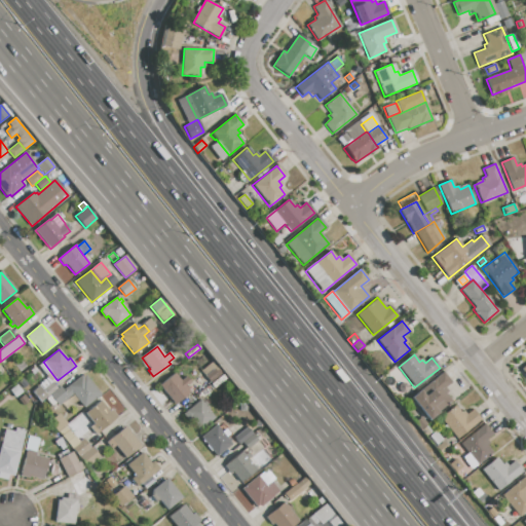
[(173,363),(183,355),(186,361),(176,368),(173,363)]
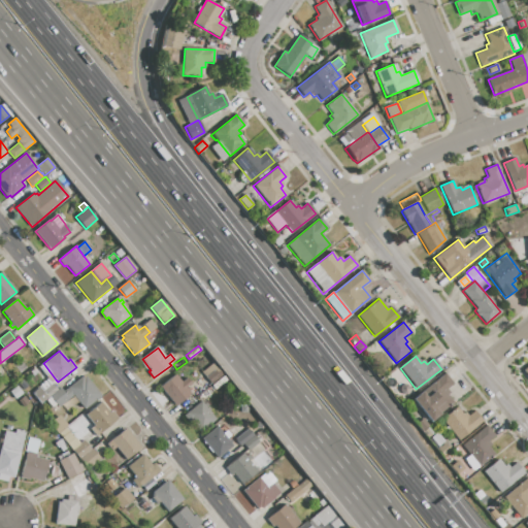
[(56,380),(52,383),(38,367),(43,363),(56,380)]
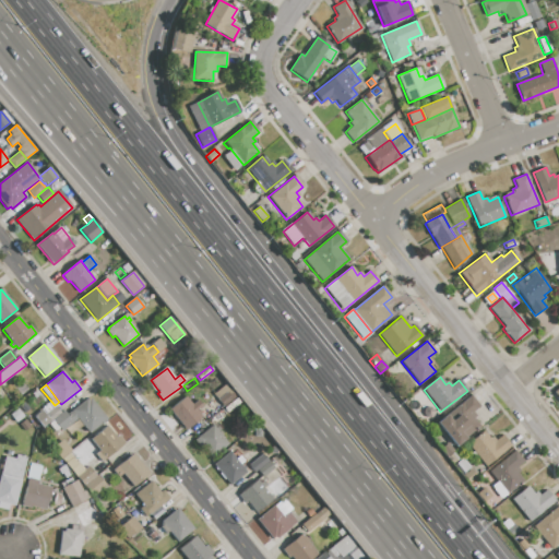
[(214,394),(226,384),(236,397),(224,406),(214,394)]
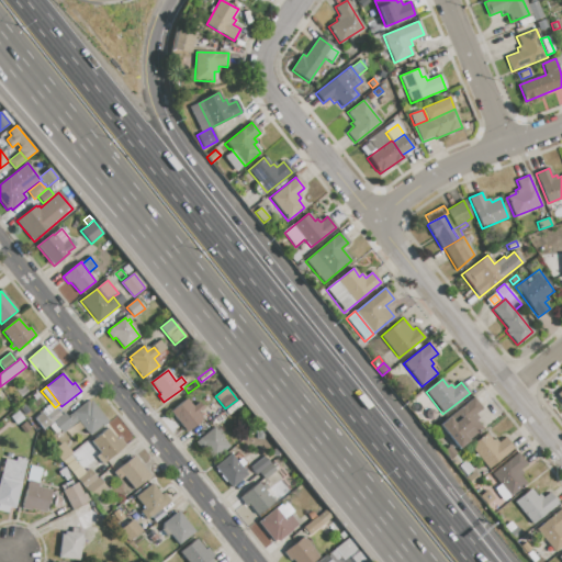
[(170,412),(187,398),(193,407),(200,403),(204,408),(200,412),(202,415),(201,417),(203,419),(187,433),(170,412)]
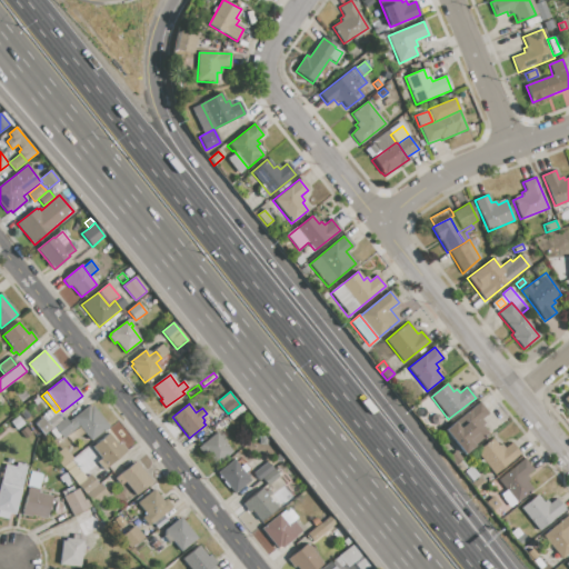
[(445,430),(479,403),(488,413),(481,419),(485,423),(481,426),(488,433),(463,453),(445,430)]
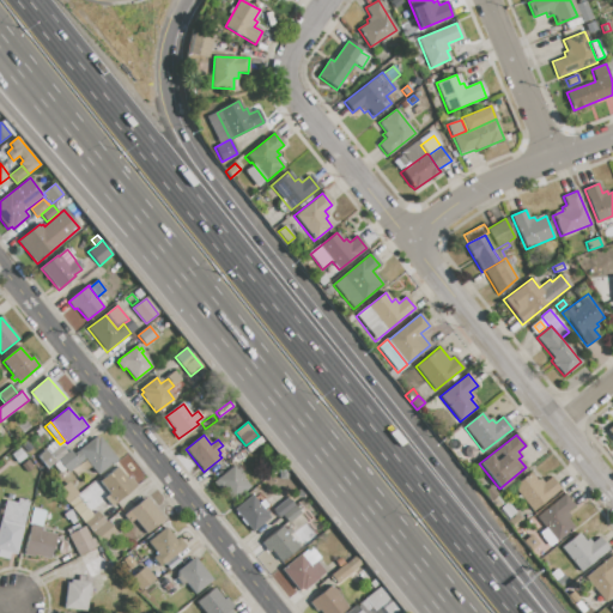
[(98,475),(85,460),(80,454),(79,451),(95,438),(96,439),(99,437),(117,459),(98,475)]
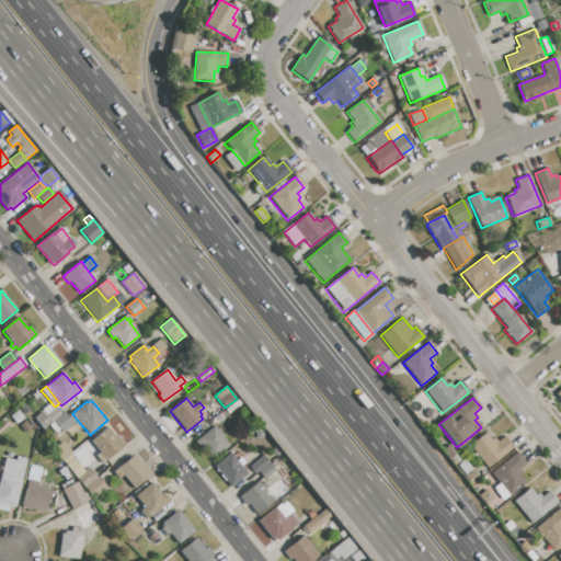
[(73,415),(78,421),(63,433),(59,428),(54,422),(65,413),(69,420),(73,415)]
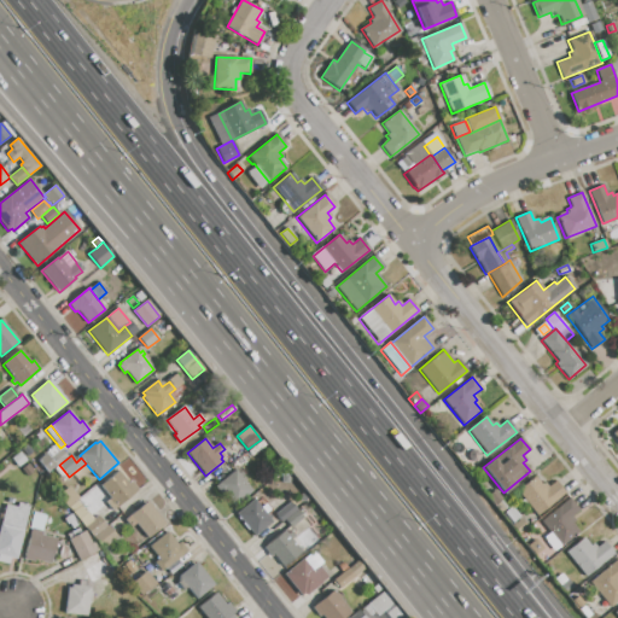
[(59,465),(65,472),(60,477),(53,470),(59,465)]
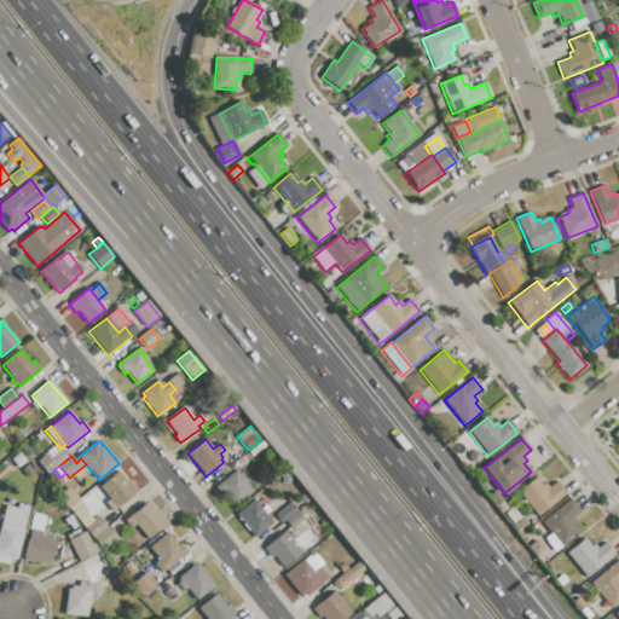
[(236,472),(238,475),(241,473),(243,475),(241,478),(252,492),(235,507),(224,492),(221,495),(215,487),(236,472)]
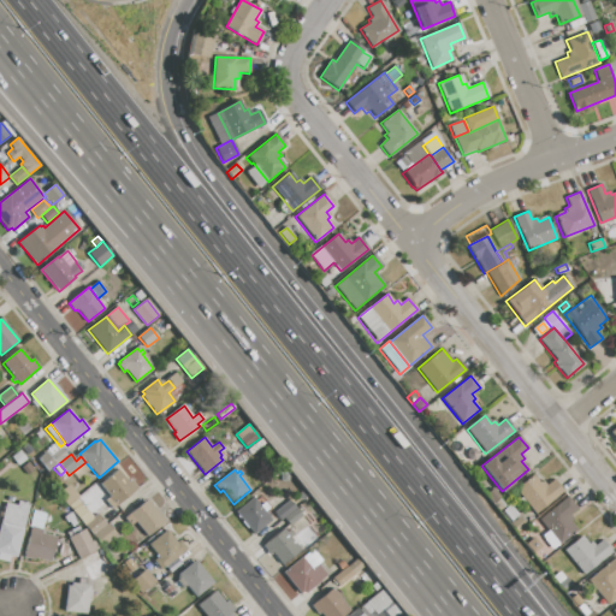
[(112,509),(106,501),(111,497),(100,485),(118,471),(128,483),(131,480),(137,489),(112,509)]
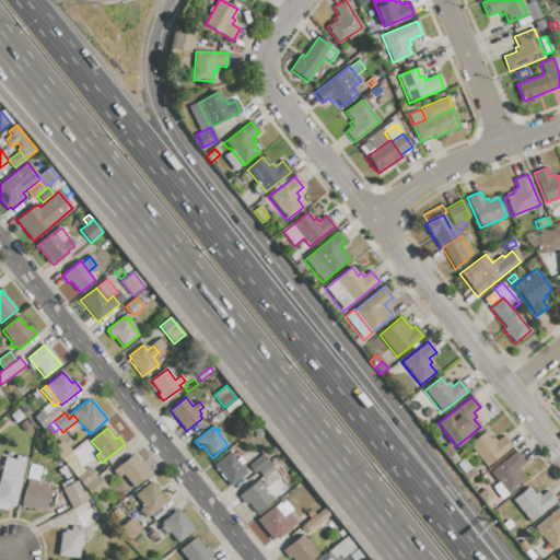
[(512,447),(486,468),(468,445),(485,432),(491,440),(493,438),(497,442),(503,436),(512,447)]
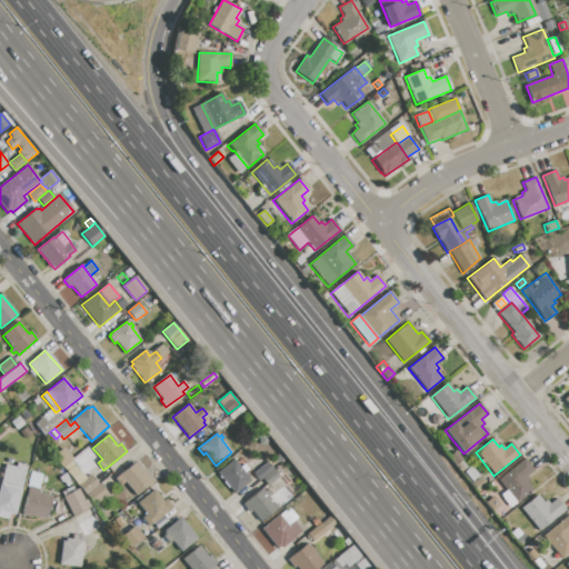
[(63,448),(72,459),(70,461),(62,468),(53,457),(63,448)]
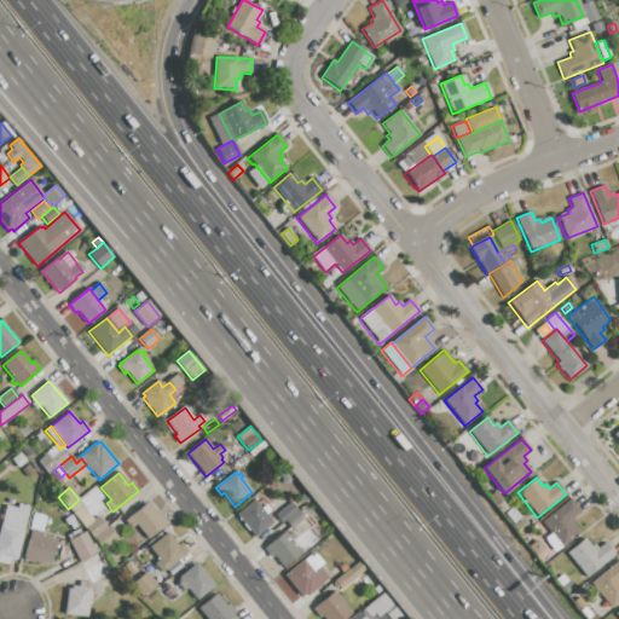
[(496,491),(503,499),(501,501),(496,505),(489,497),(496,491)]
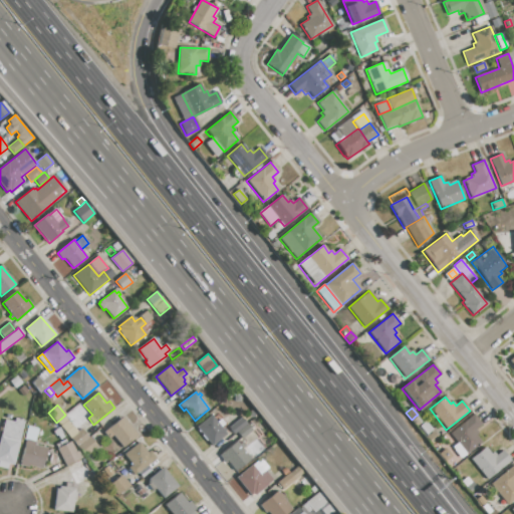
[(450,435),(473,415),(481,425),(475,430),(478,433),(475,435),(481,443),(467,455),(455,441),(450,435)]
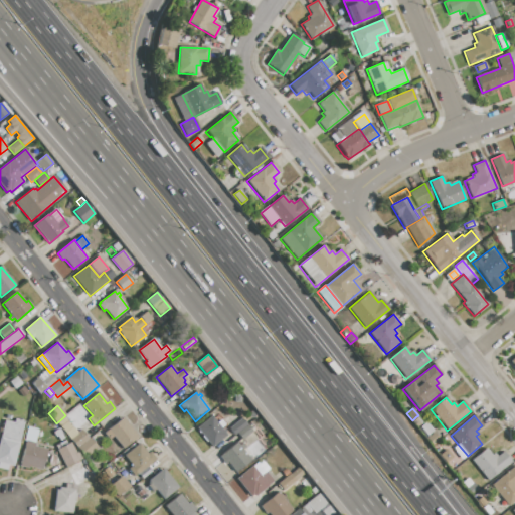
[(197,427),(211,416),(222,431),(223,430),(226,432),(224,434),(226,436),(211,447),(197,427)]
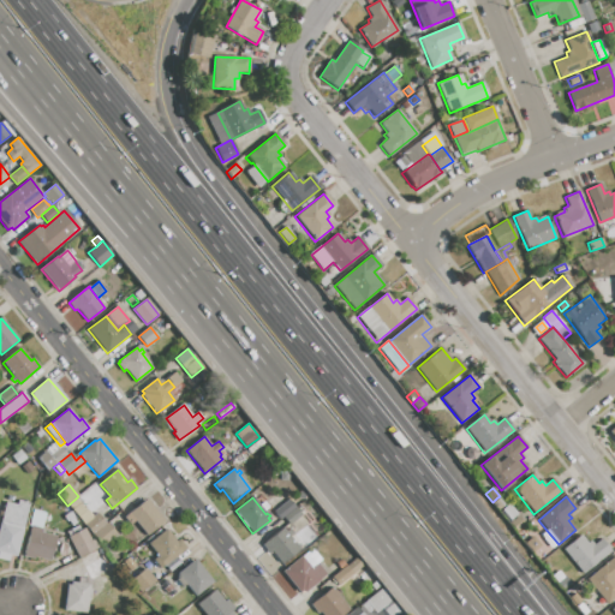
[(497,497),(505,506),(499,509),(493,502),(497,497)]
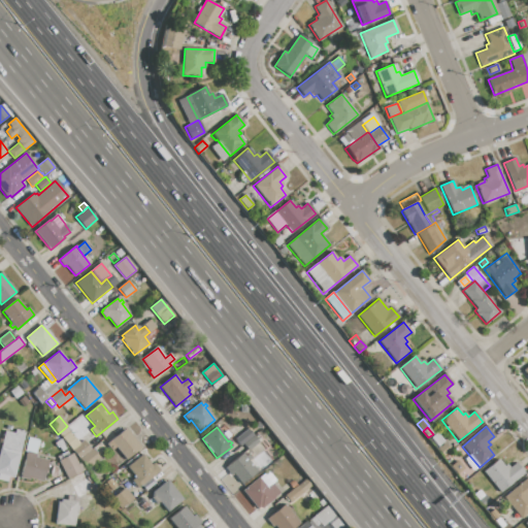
[(58,434),(65,428),(69,432),(62,438),(58,434)]
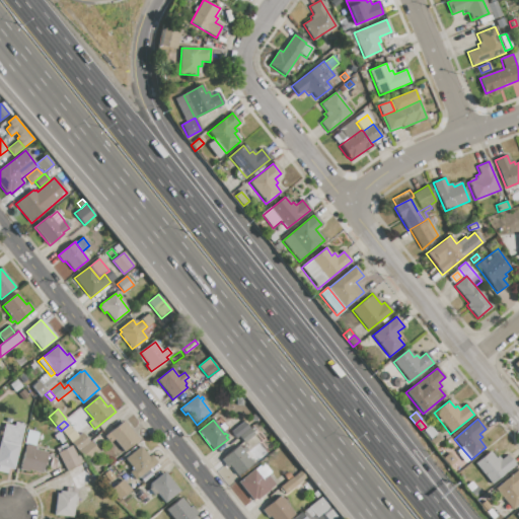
[(124,452),(114,440),(109,443),(104,437),(124,421),(139,440),(124,452)]
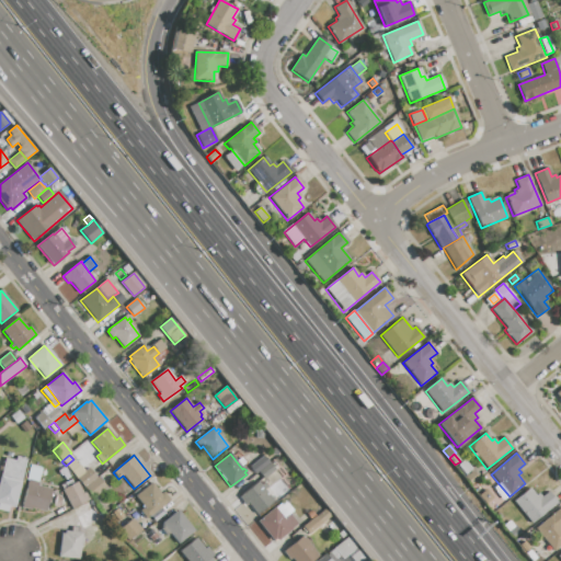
[(250,467),(263,456),(270,464),(259,472),(256,474),(250,467)]
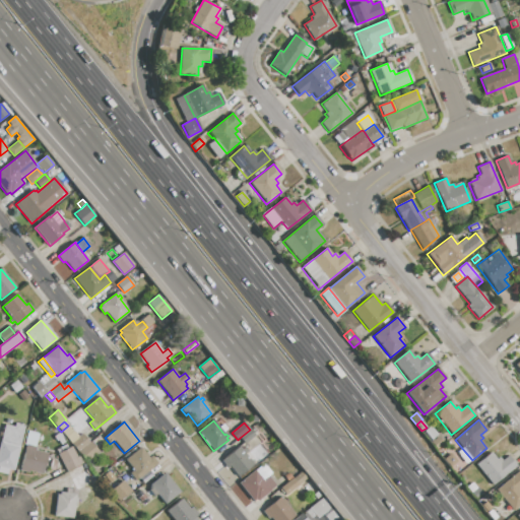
[(0,442),(5,425),(14,428),(15,424),(25,426),(19,447),(0,442)]
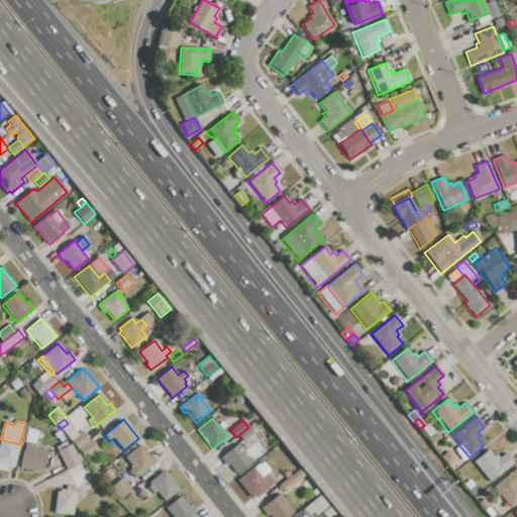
[(61,429),(68,423),(72,428),(65,434),(61,429)]
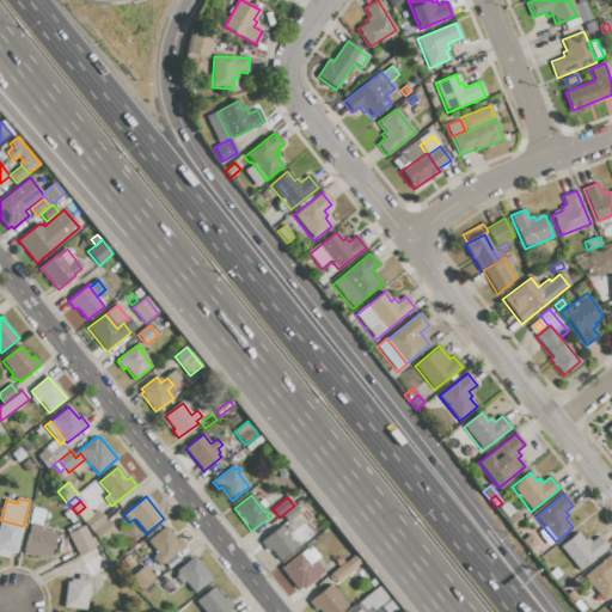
[(499,508),(506,502),(515,512),(507,519),(499,508)]
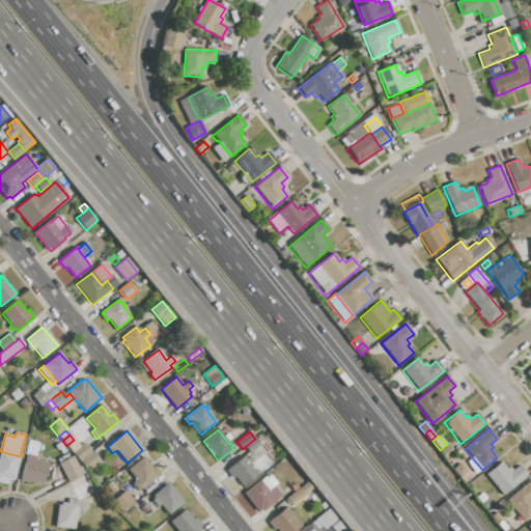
[(245,447),(255,439),(260,445),(250,453),(245,447)]
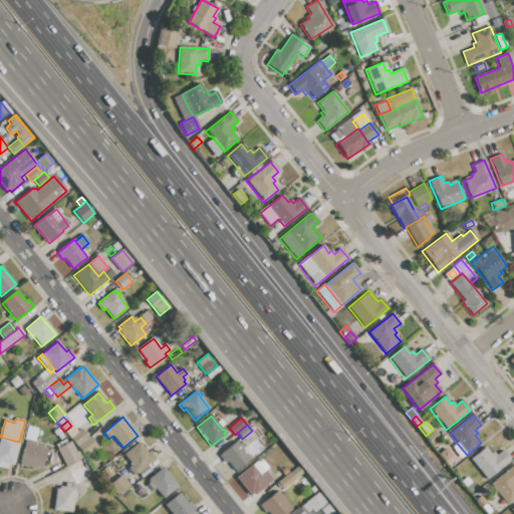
[(64,432),(71,426),(77,433),(70,439),(64,432)]
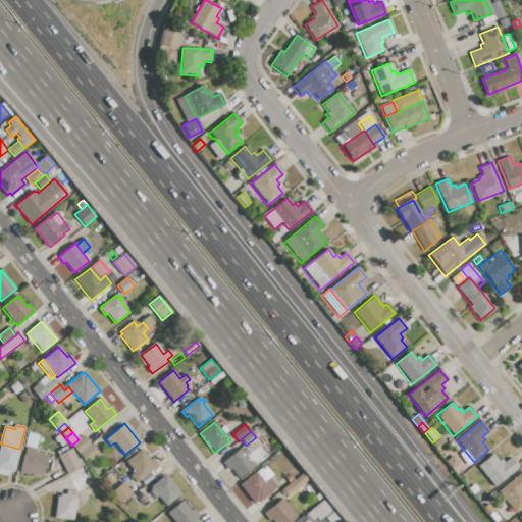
[(29,433),(38,435),(35,449),(24,446),(29,433)]
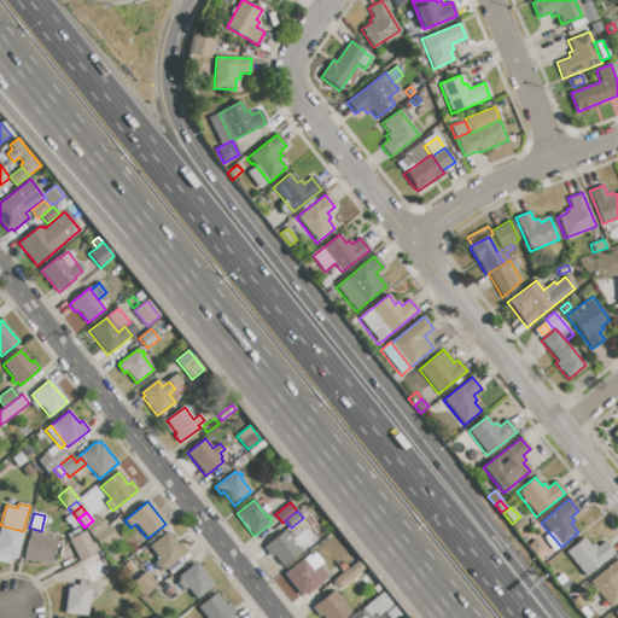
[(85,528),(93,520),(98,516),(106,526),(93,537),(85,528)]
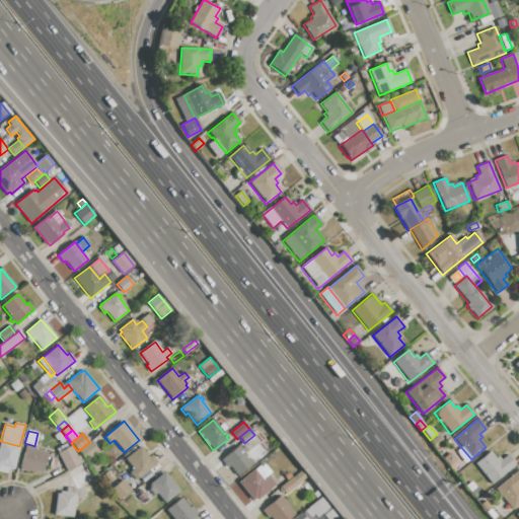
[(431,441),(437,436),(443,443),(437,448),(431,441)]
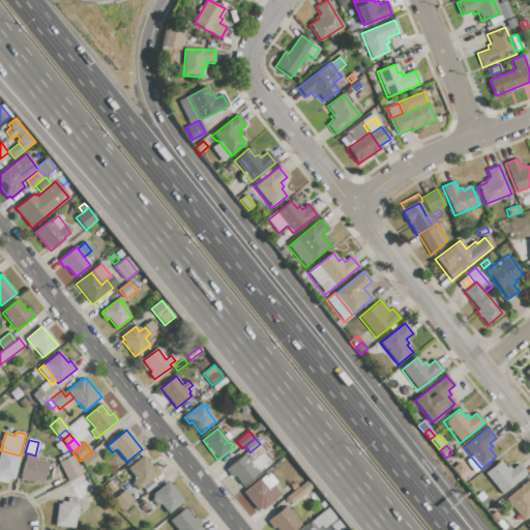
[(0,450),(20,455),(21,457),(13,479),(8,478),(7,483),(0,481),(0,450)]
